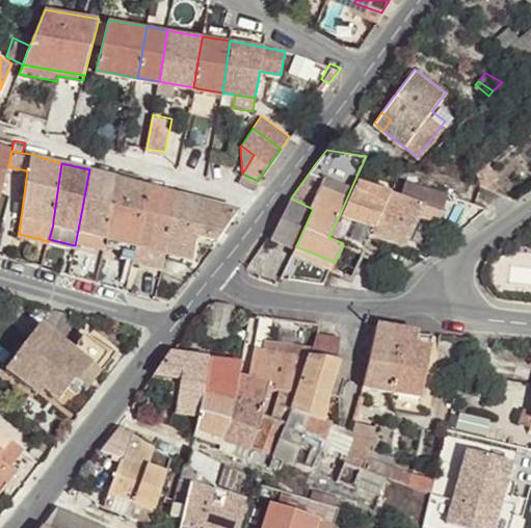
[(99,173),(89,169),(82,208),(78,230),(106,236),(107,232),(108,221),(112,198),(116,177),(99,173)]
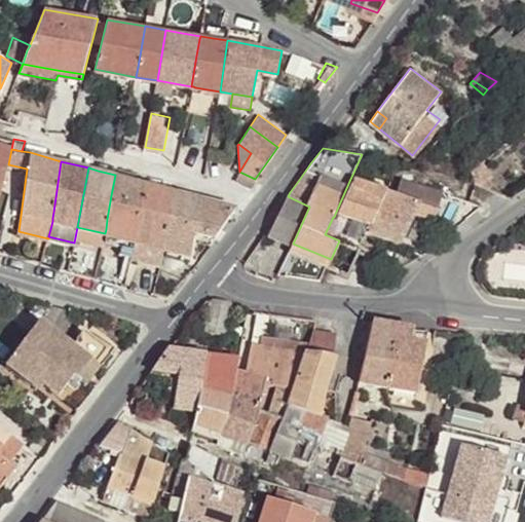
[(251,186),(255,179),(239,172),(236,177),(251,186)]
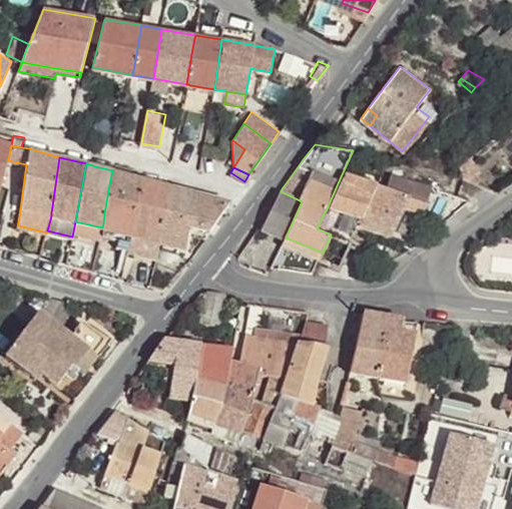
[(142,178),(112,170),(108,190),(104,213),(103,223),(102,227),(131,235),(142,178)]
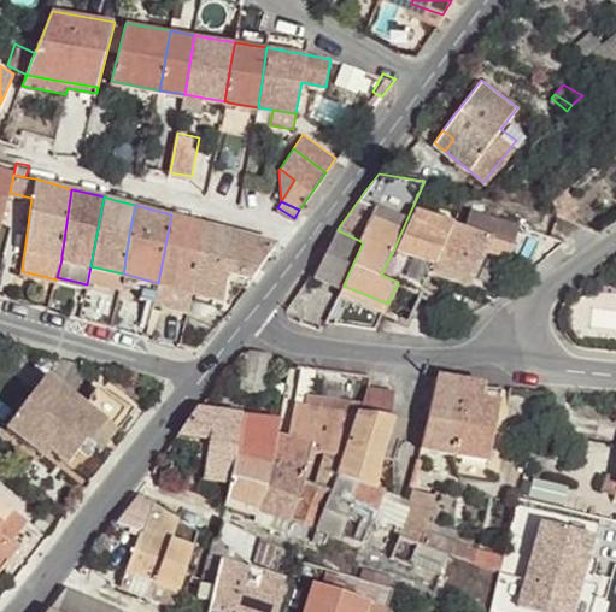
[(447,237),(453,222),(415,210),(396,251),(393,251),(392,254),(428,270),(430,271),(447,237)]
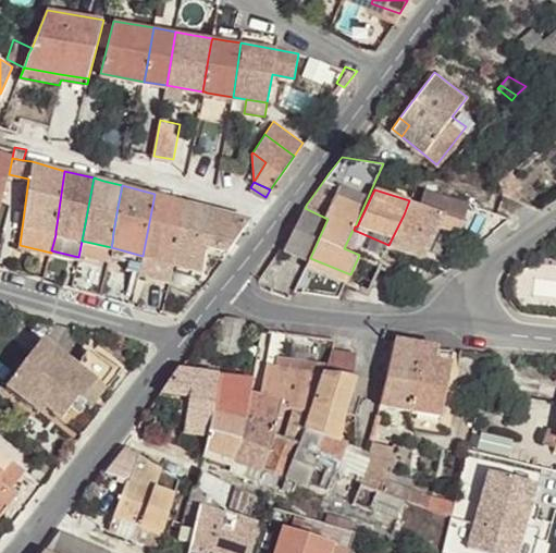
[(388,245),(423,256),(439,223),(458,230),(465,219),(469,203),(425,189),(420,204),(409,200),(404,214),(388,245)]
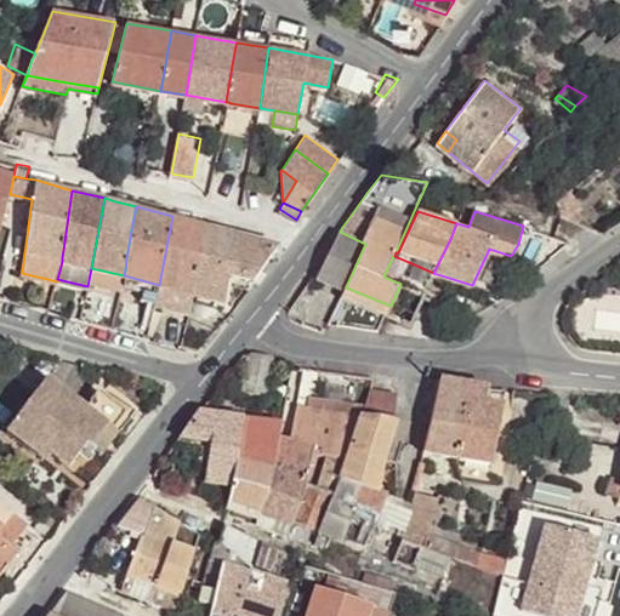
[(187,221),(172,216),(159,285),(193,294),(195,281),(198,267),(204,224),(202,224),(195,223),(187,221)]
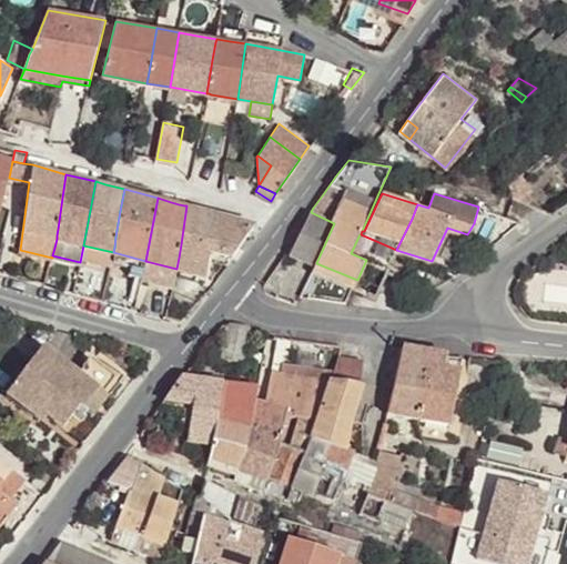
[(201,202),(188,200),(186,205),(200,209),(201,202)]
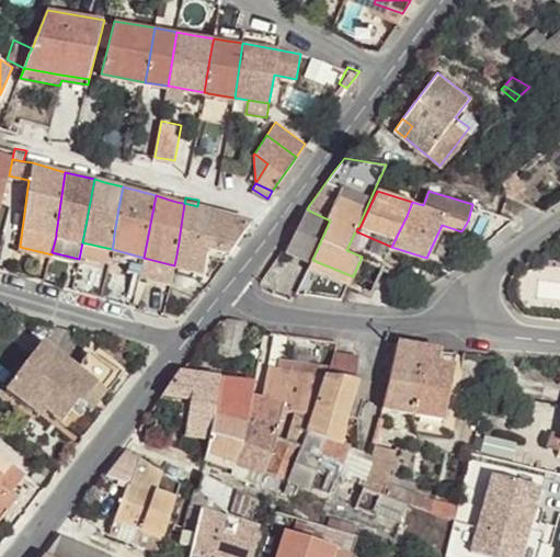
[(176,254),(174,265),(179,266),(194,270),(202,272),(207,247),(230,251),(243,234),(251,220),(197,206),(184,203),(179,241),(176,254)]
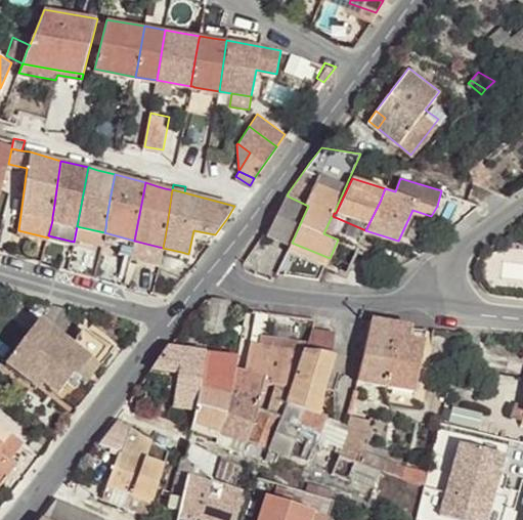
[(308,206),(287,196),(285,198),(276,214),(275,217),(272,219),(264,230),(292,243),(308,206)]
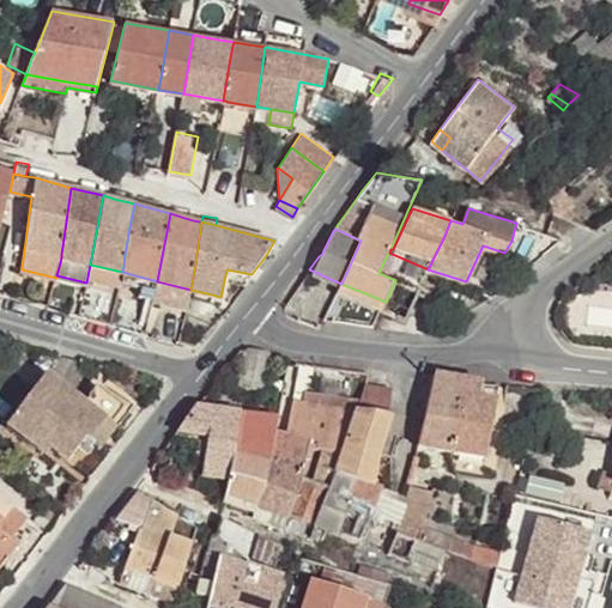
[(395,280),(414,290),(425,268),(389,253),(388,253),(379,273),(395,280)]
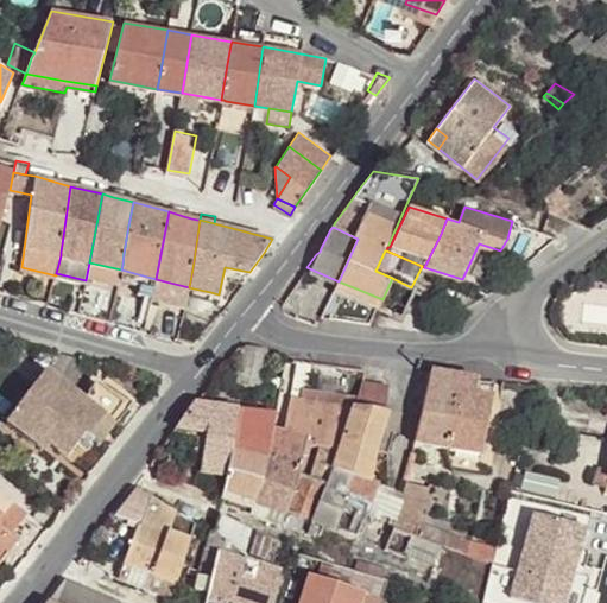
[(121,270),(89,262),(87,274),(118,283),(119,277),(120,272),(121,270)]
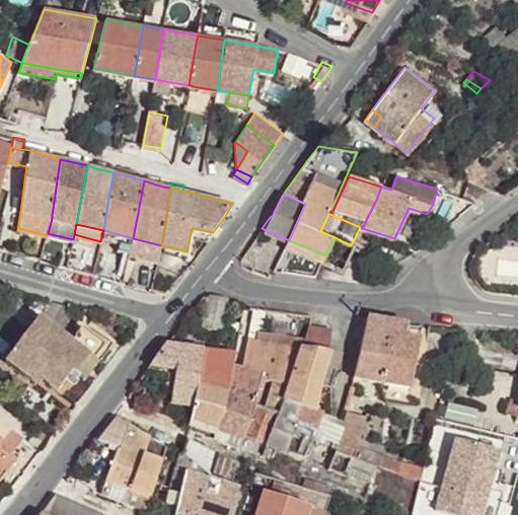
[(133,238),(103,230),(102,232),(101,236),(131,244),(133,238)]
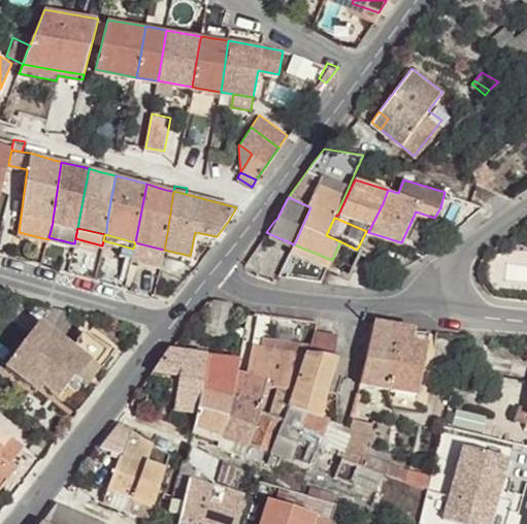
[(291,251),(329,267),(332,260),(294,244),(291,251)]
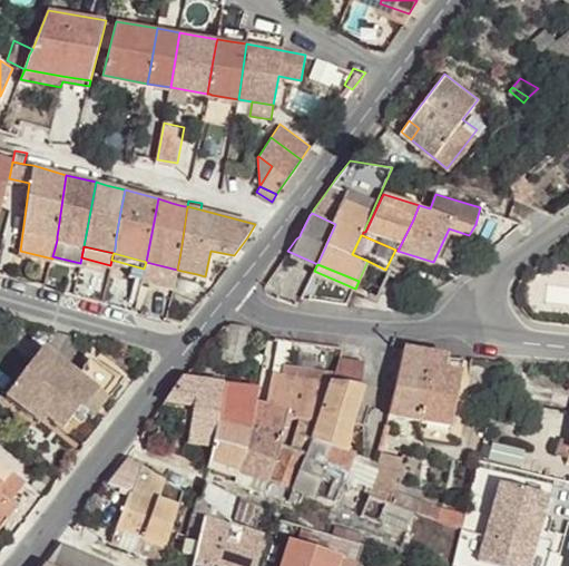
[(389,411),(418,418),(432,349),(403,343),(389,411)]
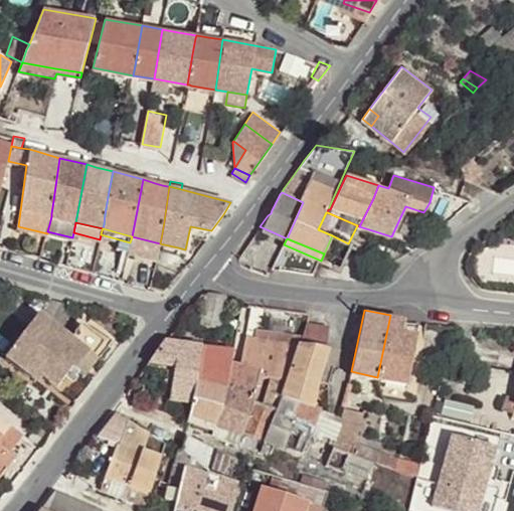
[(5,355),(30,374),(34,368),(39,373),(56,386),(72,364),(75,366),(89,350),(93,353),(103,339),(81,322),(69,336),(38,313),(5,355)]
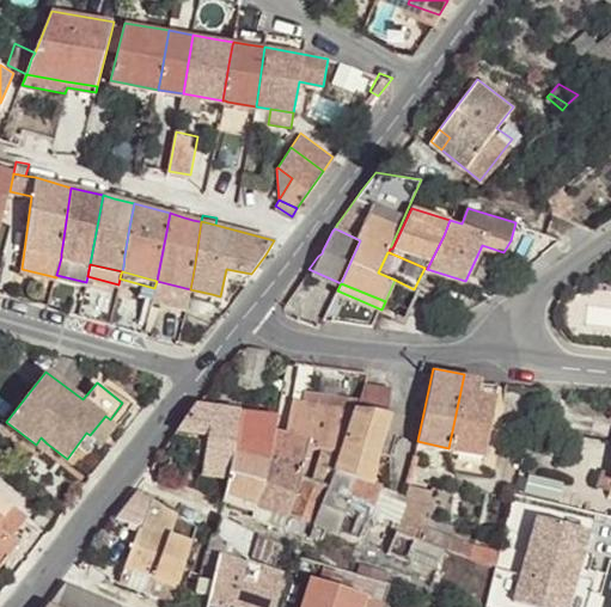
[(477,391),(481,376),(464,374),(448,448),(483,455),(496,394),(477,391)]
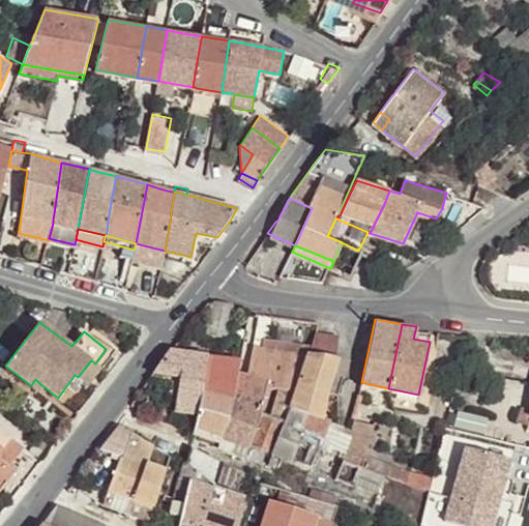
[(288,404),(323,416),(328,388),(329,383),(339,356),(336,355),(338,333),(316,329),(312,343),(309,351),(306,351),(294,387),(288,404)]
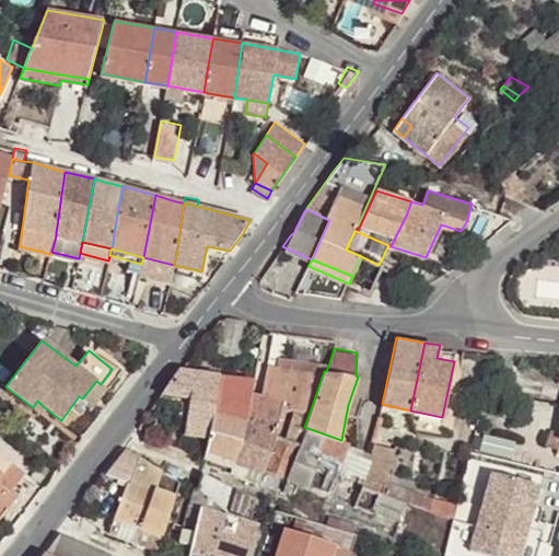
[(326,371),(329,362),(275,355),(274,365),(267,363),(261,394),(283,400),(282,406),(295,408),(311,409),(324,371),(326,371)]
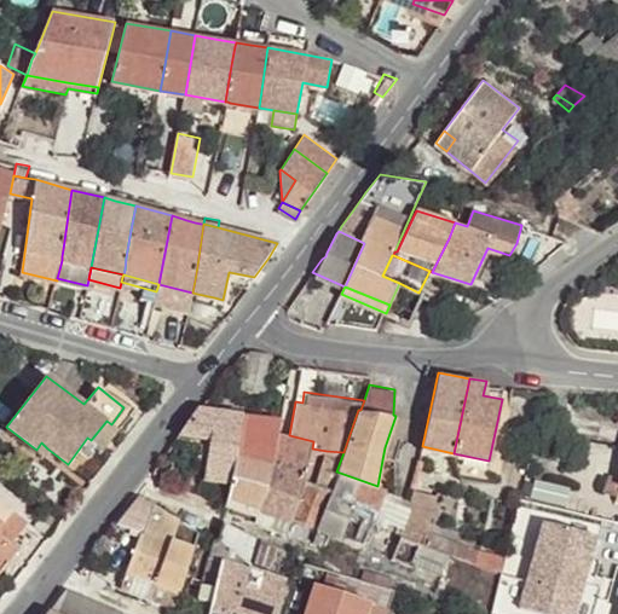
[(278,433),(281,417),(240,411),(198,405),(178,432),(209,438),(204,476),(230,481),(235,457),(272,463),(278,433)]
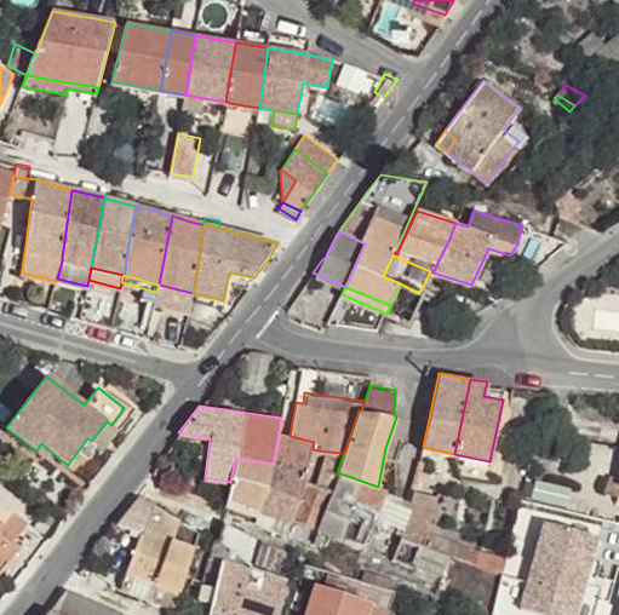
[(385,448),(384,454),(394,457),(406,419),(396,417),(385,448)]
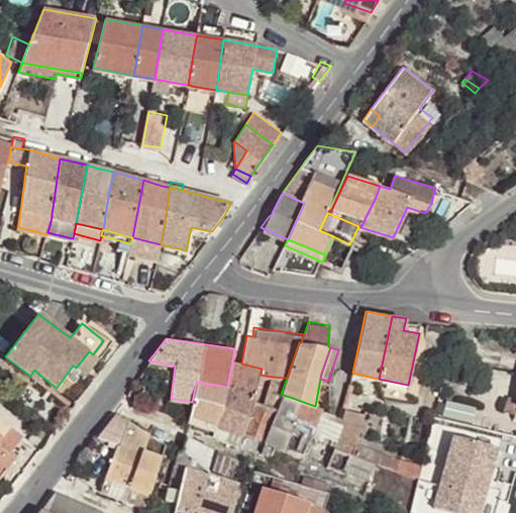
[(96,357),(93,354),(89,351),(76,368),(84,375),(96,357)]
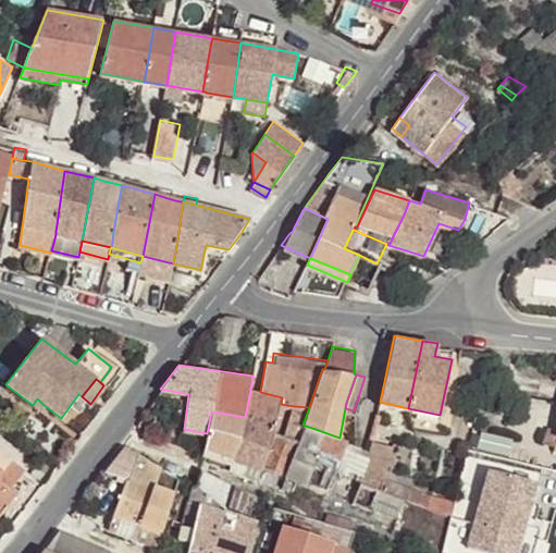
[(282,397),(260,392),(250,390),(245,417),(245,419),(275,431),(281,404),(282,397)]
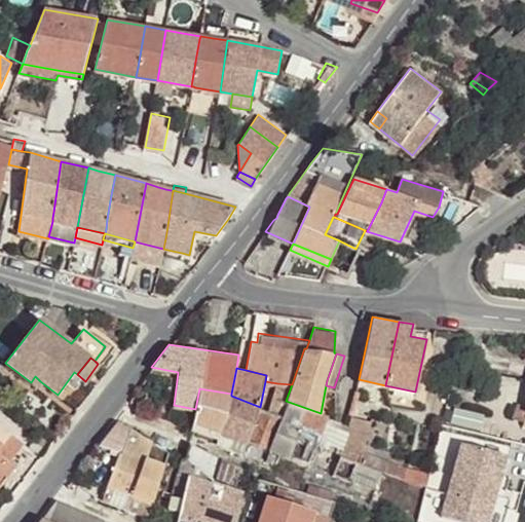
[(35,376),(31,382),(36,386),(40,381),(35,376)]
